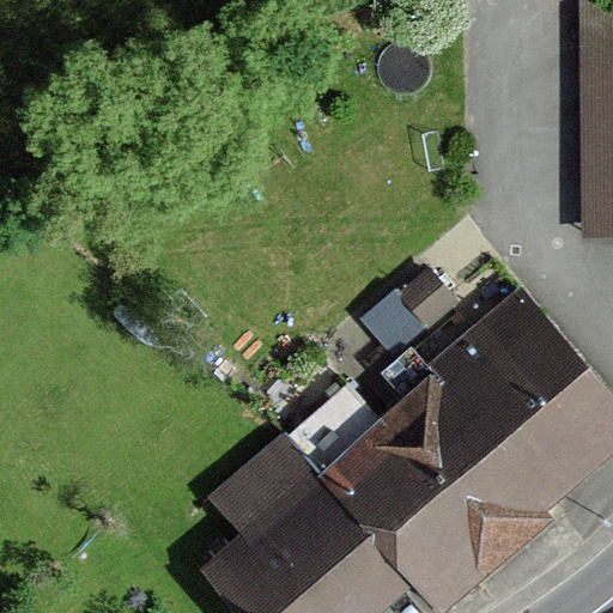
[(612,0),(580,0),(583,237),(612,237),(612,0)]
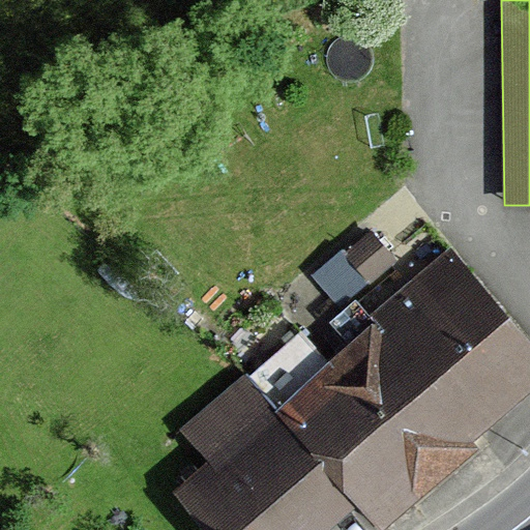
[(317,258),(335,288),(398,251),(379,221),(317,258)]
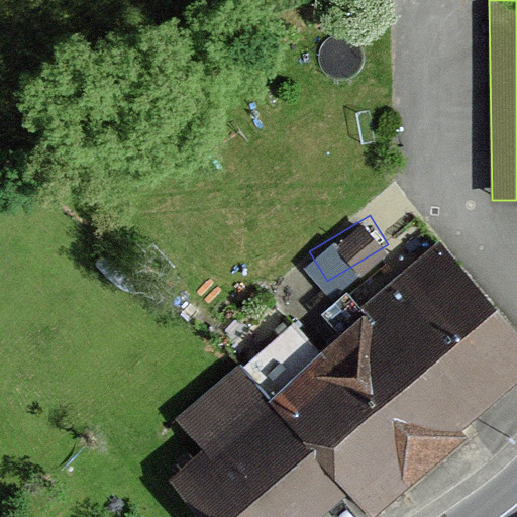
[(368,313),(359,320),(362,322),(456,431),(516,378),(516,332),(438,242),(364,307),(368,313)]
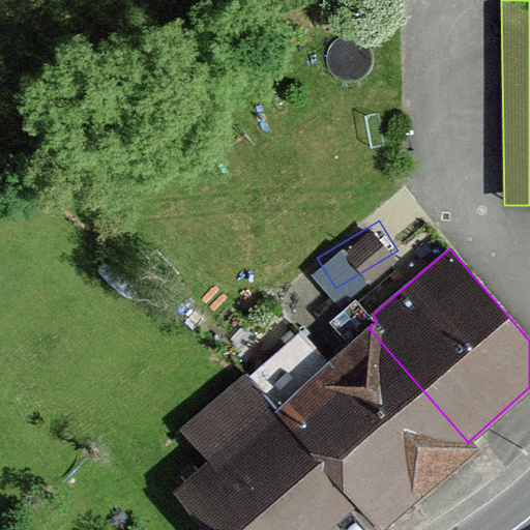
[(383,529),(475,450),(468,442),(371,330),(331,365),(302,332),(249,379),(357,501),(382,529),(383,529)]
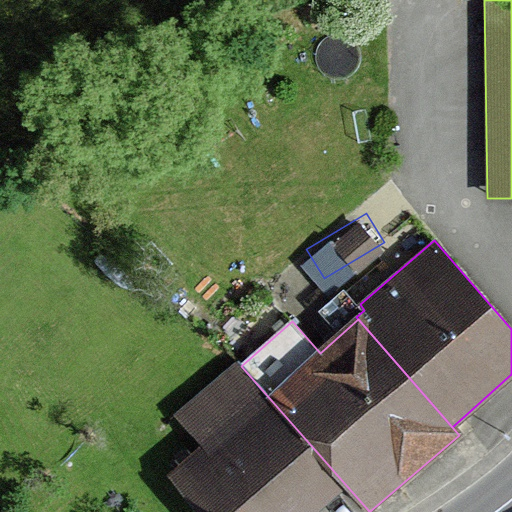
[(203,511),(313,511),(345,484),(241,366),(238,362),(179,413),(208,446),(172,477),(203,511)]
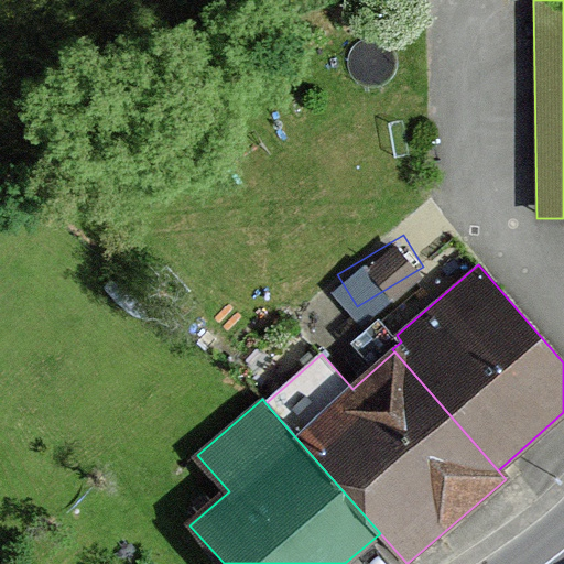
All buildings are outlined.
